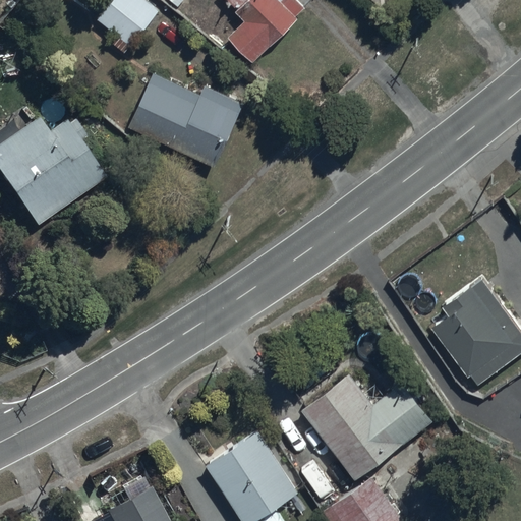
[(162,12),(146,0),(112,0),(96,19),(118,38),(111,46),(124,57),(162,12)]
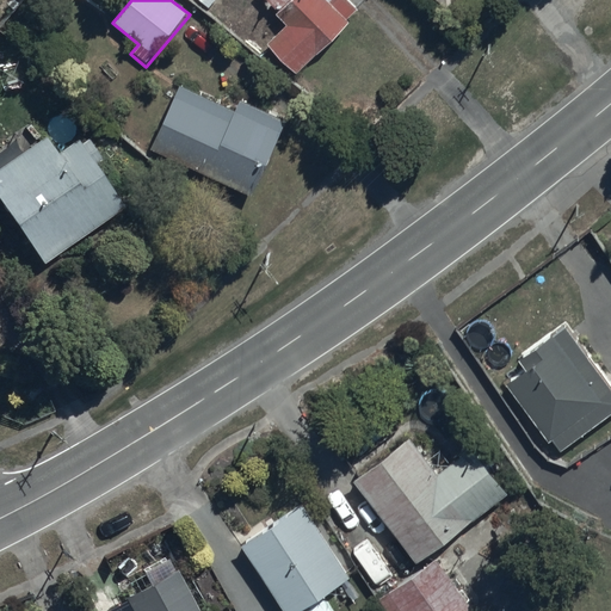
[(191,0),(190,2),(221,28),(226,23),(234,30),(254,7),(245,0),(191,0)]
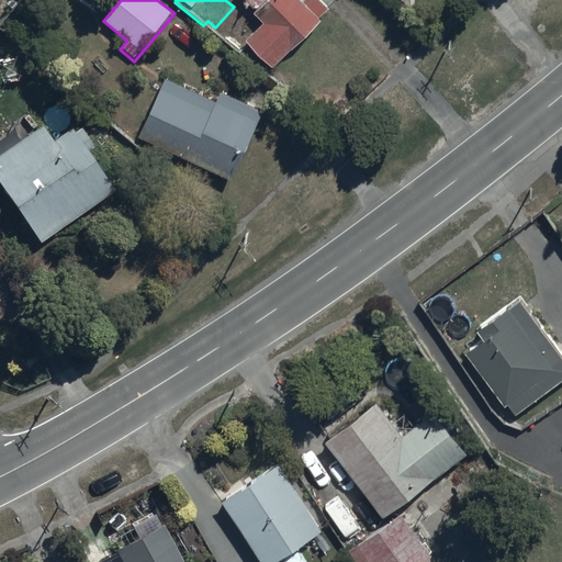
[(244,0),(268,26),(247,45),(272,71),(322,22),(319,20),(329,10),(318,0),(244,0)]
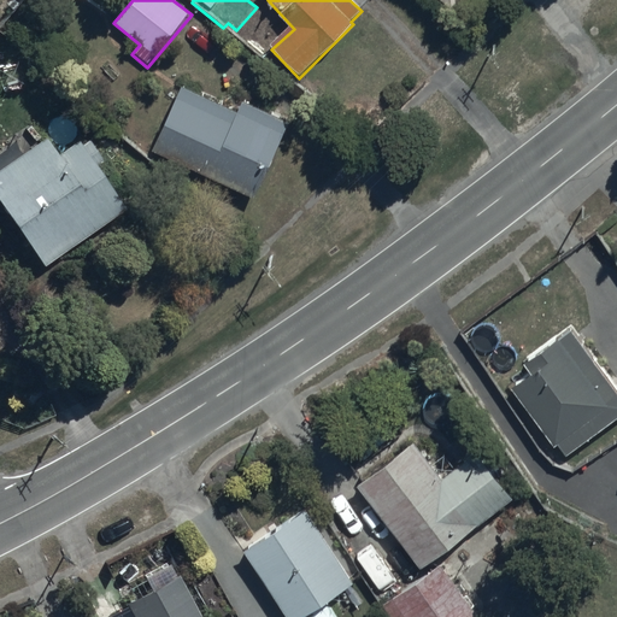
[(460,0),(438,0),(452,11),(460,0)]
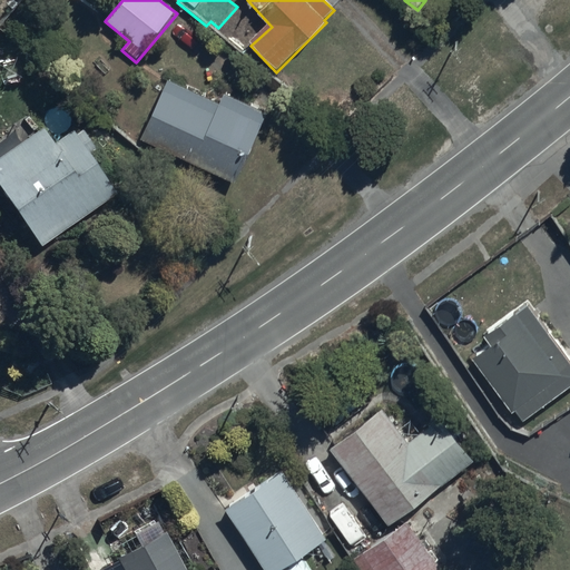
[(219,104),(170,80),(141,140),(236,184),(268,115),(224,92),(219,104)]
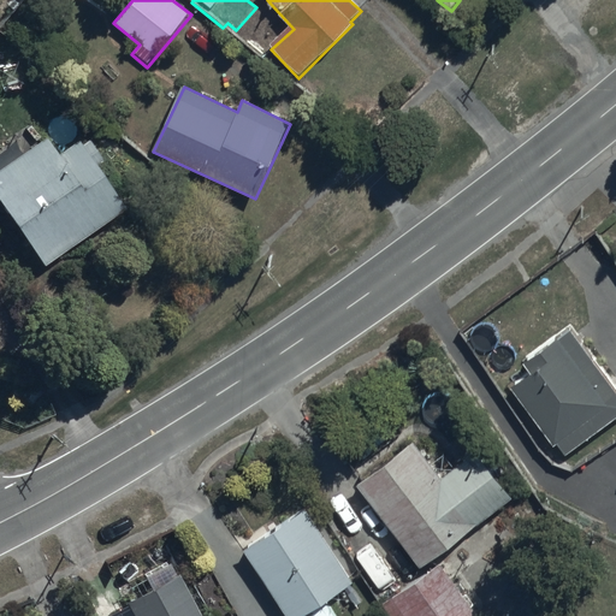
[(78,148),(76,144),(54,158),(42,140),(0,169),(0,209),(41,272),(122,212),(93,170),(100,165),(86,143),(78,148)]
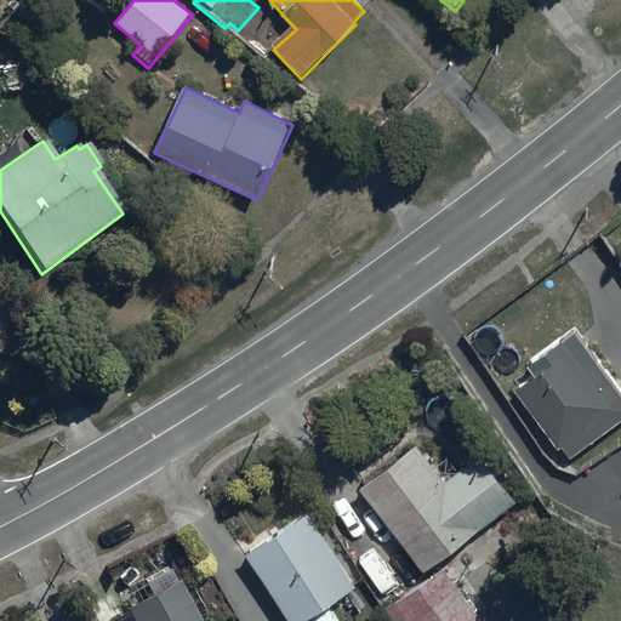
[(556,450),(620,403),(620,391),(597,358),(584,368),(562,337),(505,379),(510,386),(556,450)]
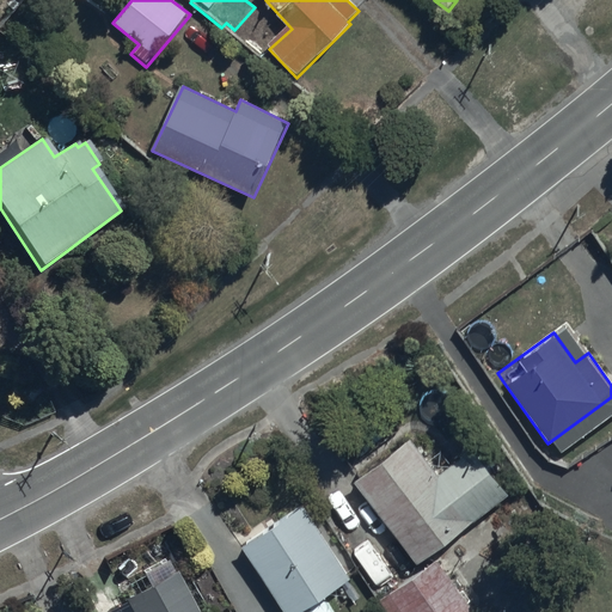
[(409,441),(355,484),(420,567),(509,496),(475,452),(453,469),(441,454),(428,464),(409,441)]
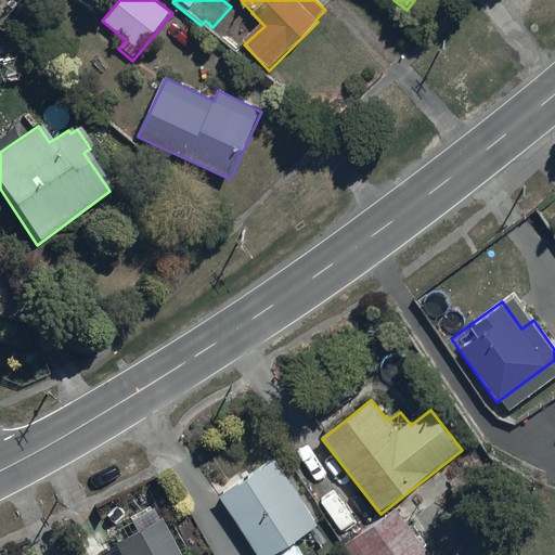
[(319,547),(325,543),(315,528),(319,526),(274,460),(219,497),(257,554),(304,554),(297,545),(311,536),(319,547)]
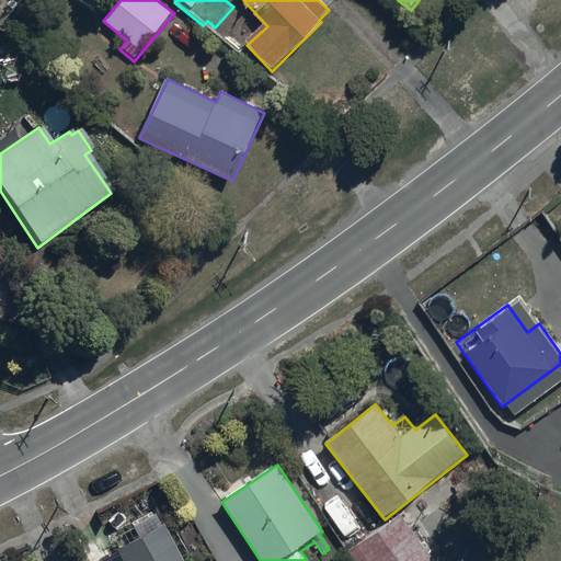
[(354,560),(432,560),(435,560),(402,514),(348,552),(354,560)]
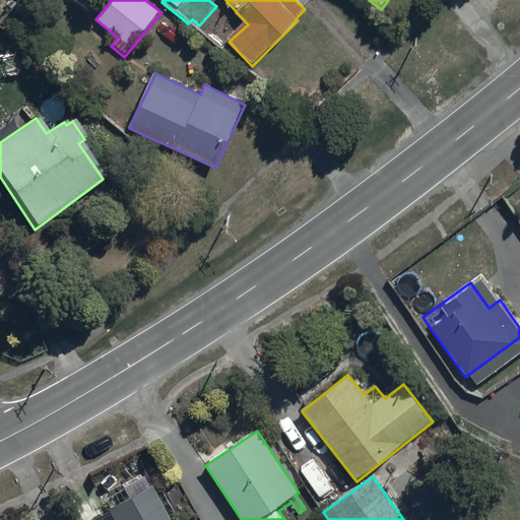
[(168,519),(151,486),(105,510),(109,519),(168,519)]
